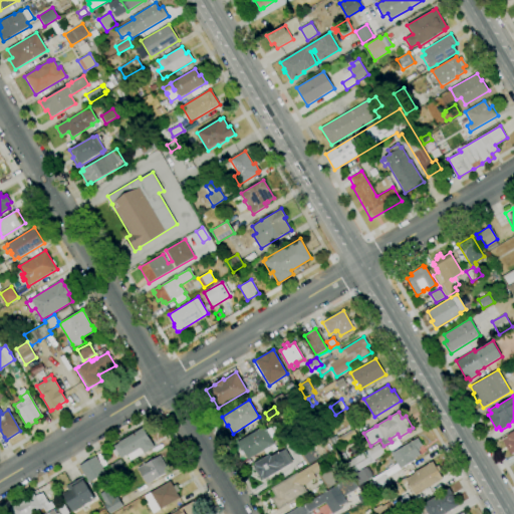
[(281,436),(277,429),(284,425),(288,432),(281,436)]
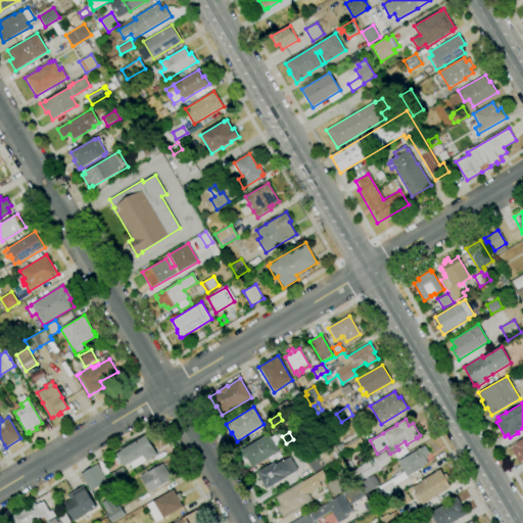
[(252,468),(242,449),(270,433),(280,452),(252,468)]
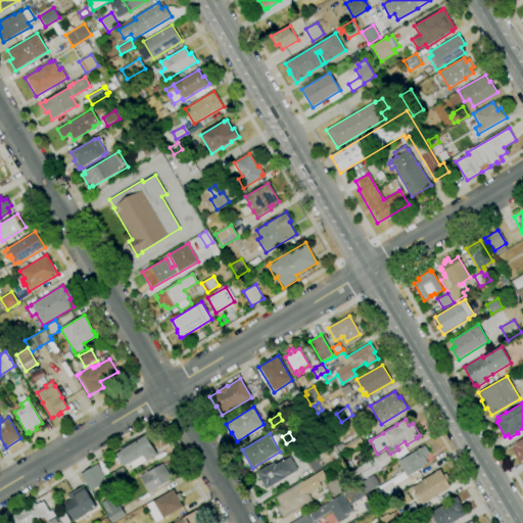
[(133,469),(130,464),(129,464),(128,464),(124,466),(121,462),(117,464),(114,459),(117,457),(115,454),(121,450),(146,435),(157,455),(146,461),(133,469)]
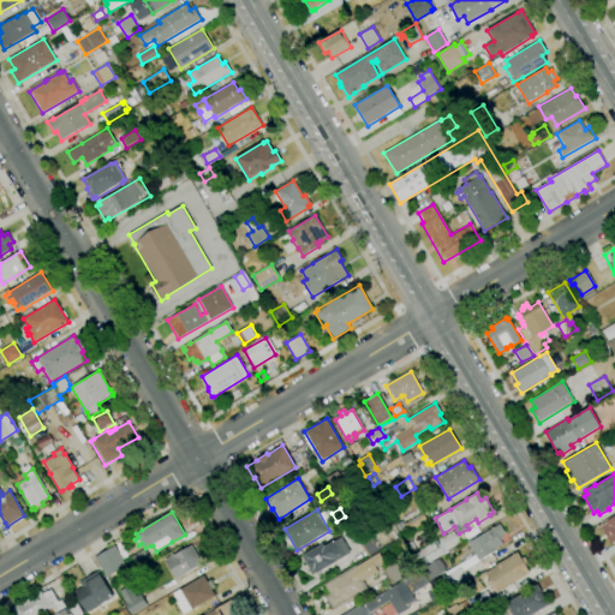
[(408,533),(404,525),(423,513),(428,521),(408,533)]
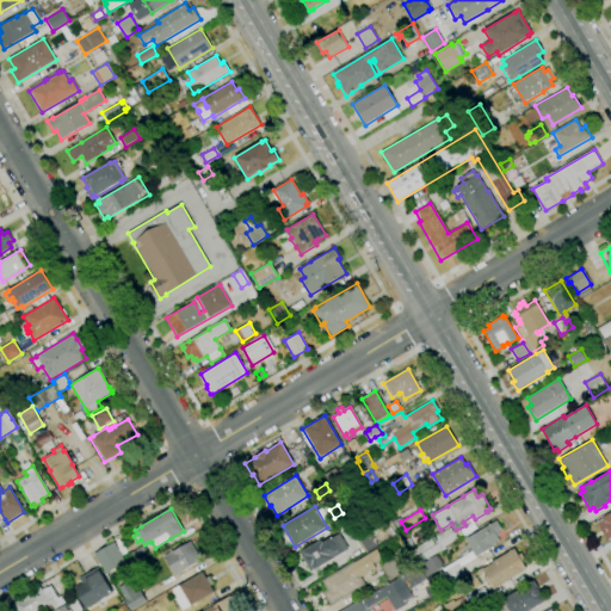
[(610,538),(608,541),(597,523),(603,519),(603,518),(610,512),(610,538)]
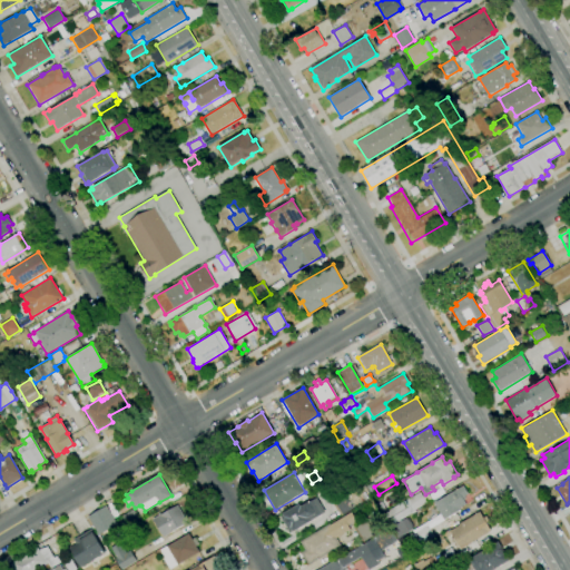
[(411,536),(414,533),(413,531),(440,514),(433,503),(463,485),(468,494),(465,495),(465,500),(464,501),(465,504),(459,509),(460,510),(429,529),(434,537),(418,547),(411,536)]
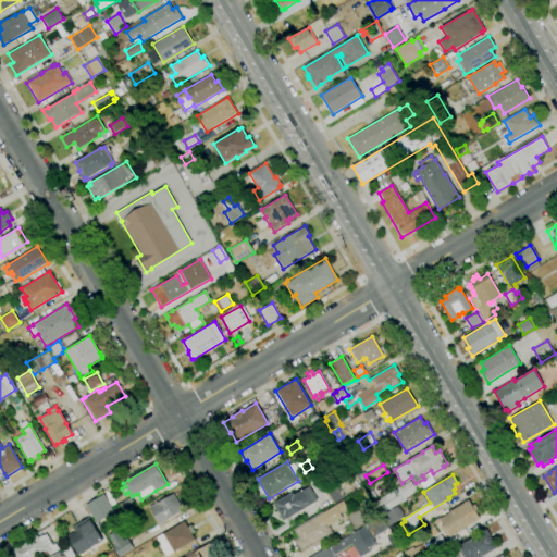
[(382,514),(375,502),(398,487),(399,487),(410,481),(417,492),(405,499),(382,514)]
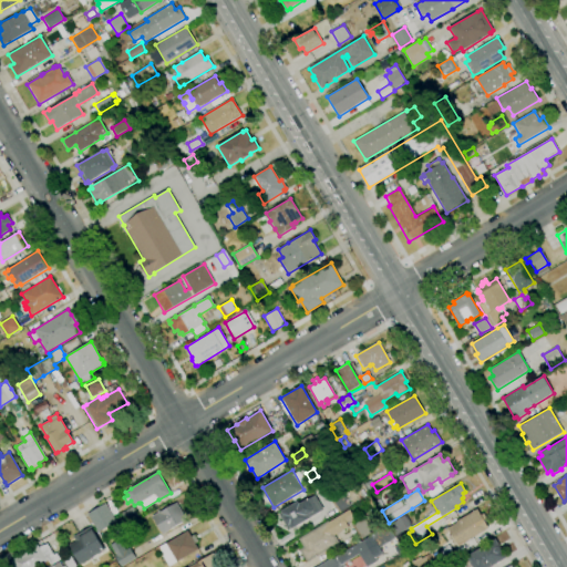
[(339,513),(330,501),(341,492),(350,505),(339,513)]
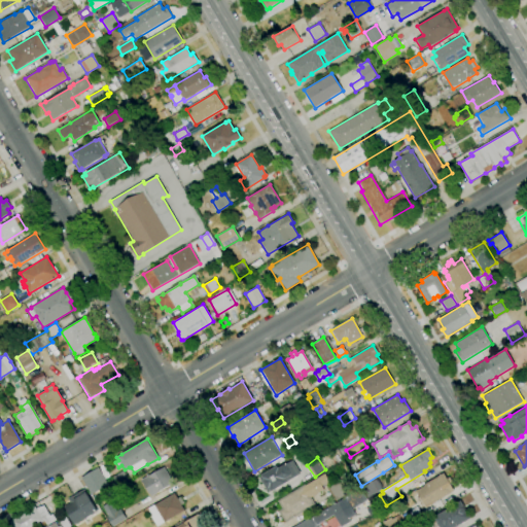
[(268,492),(259,478),(261,477),(261,475),(276,466),(278,468),(285,464),(292,460),(301,473),(271,491),(271,490),(268,492)]
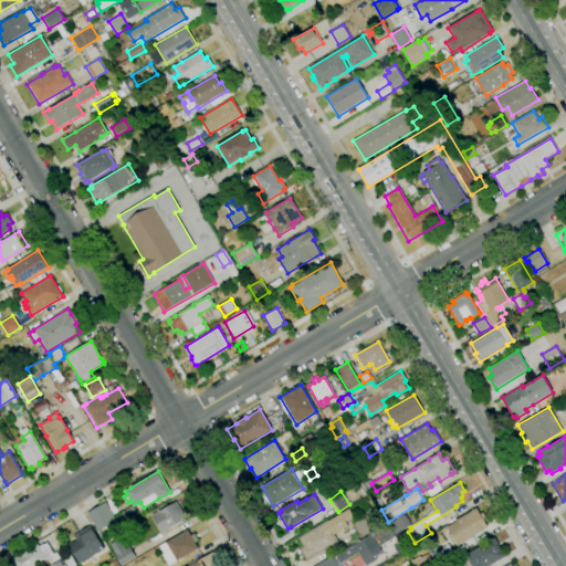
[(161,534),(152,515),(157,512),(158,512),(176,502),(186,519),(168,530),(161,534)]
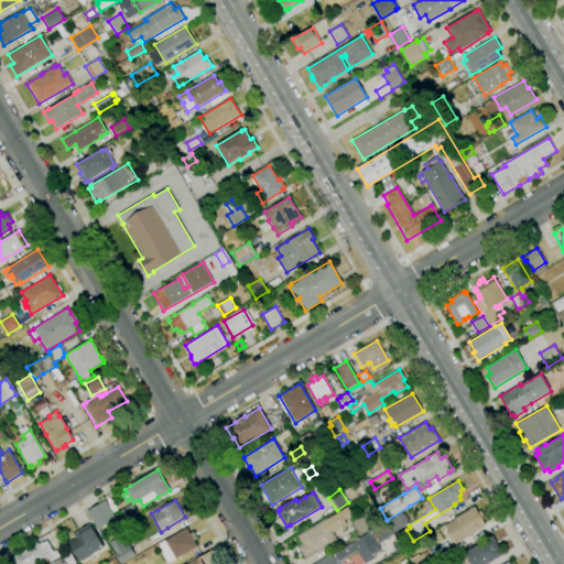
[(97,529),(87,511),(105,501),(115,519),(97,529)]
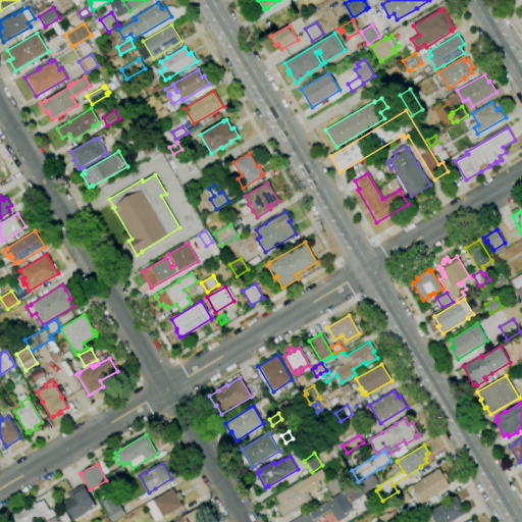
[(116,482),(111,473),(122,466),(127,475),(116,482)]
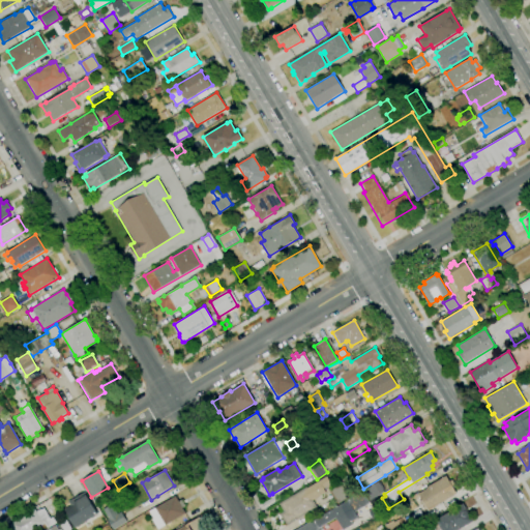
[(429,510),(418,494),(428,489),(427,488),(446,475),(450,482),(452,480),(455,487),(453,488),(457,494),(429,510)]
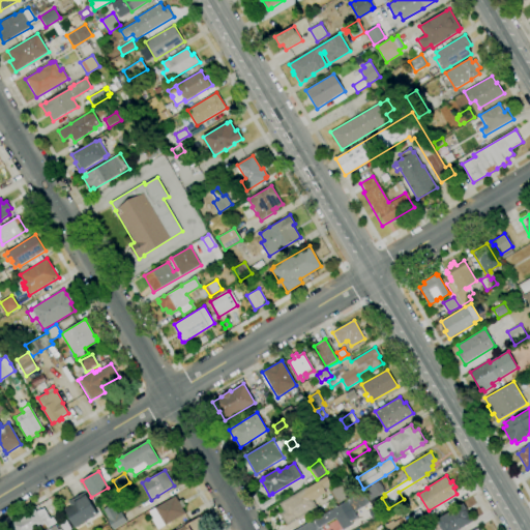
[(287,526),(280,514),(284,511),(280,504),(306,488),(306,489),(326,476),(331,483),(323,489),(325,493),(313,500),(317,507),(287,526)]
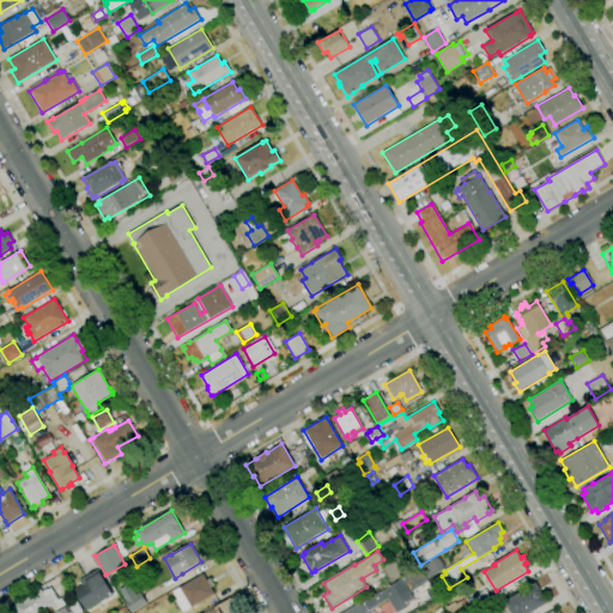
[(428,580),(420,568),(422,566),(436,557),(437,558),(439,557),(445,568),(443,569),(428,580)]
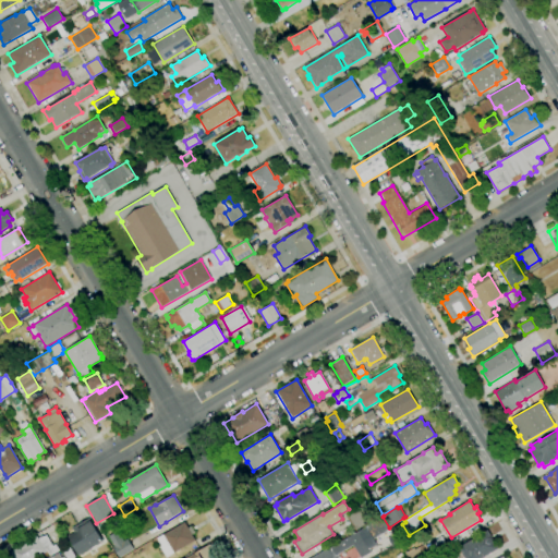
[(354,531),(347,518),(358,510),(366,523),(354,531)]
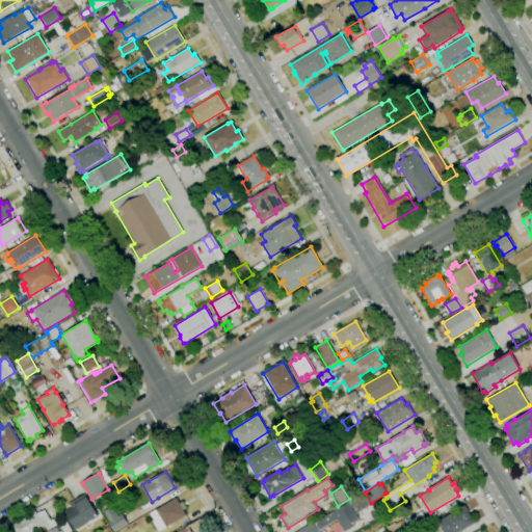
[(75,530),(64,511),(71,507),(69,504),(85,494),(87,497),(86,497),(98,516),(75,530)]
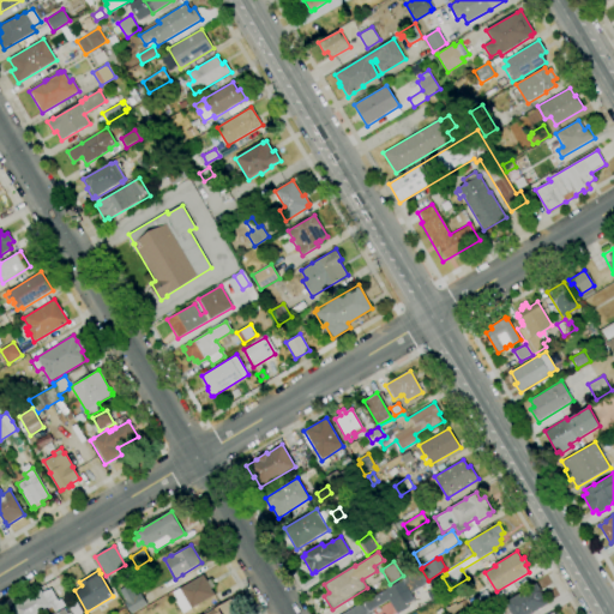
[(410,593),(402,578),(405,576),(407,577),(420,570),(427,583),(410,593)]
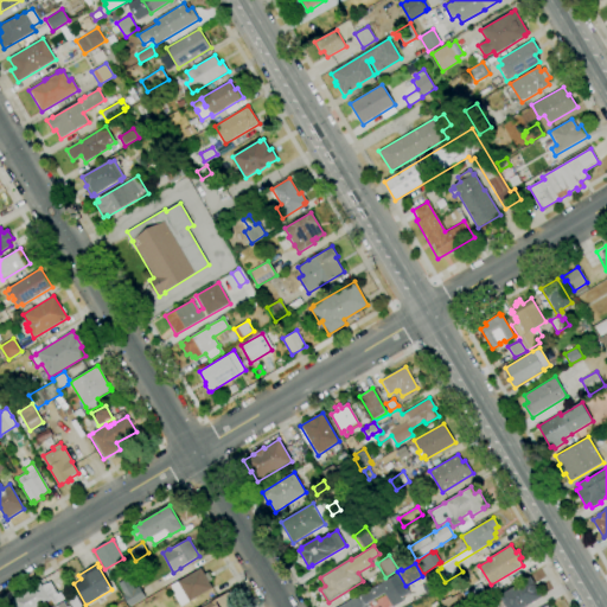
[(181,606),(174,595),(176,594),(171,586),(200,568),(204,574),(208,572),(212,580),(209,581),(212,588),(181,606)]
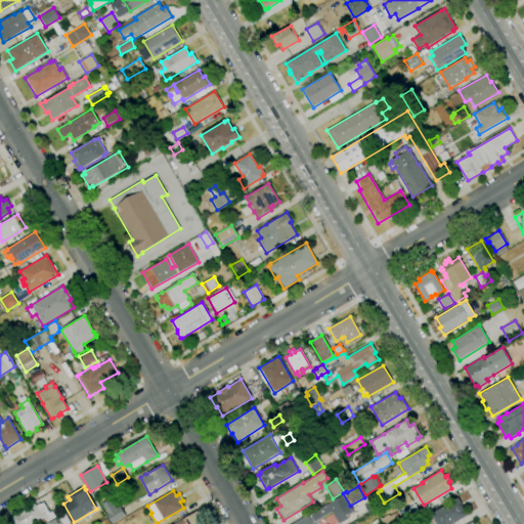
[(343,494),(353,512),(347,516),(349,519),(340,523),(338,523),(331,512),(314,523),(292,523),(309,514),(309,515),(343,494)]
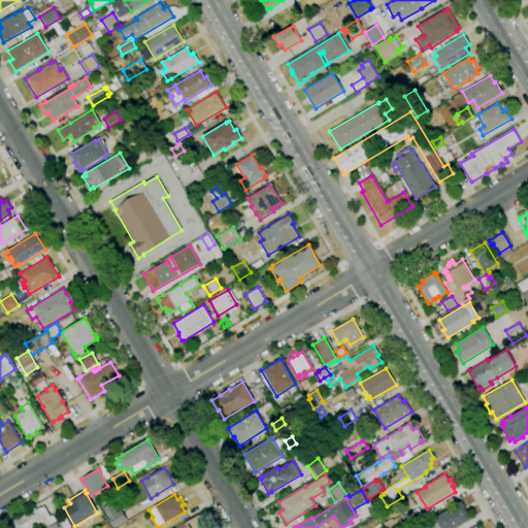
[(456,527),(439,527),(437,527),(432,527),(430,524),(435,521),(434,519),(461,501),(472,519),(456,527)]
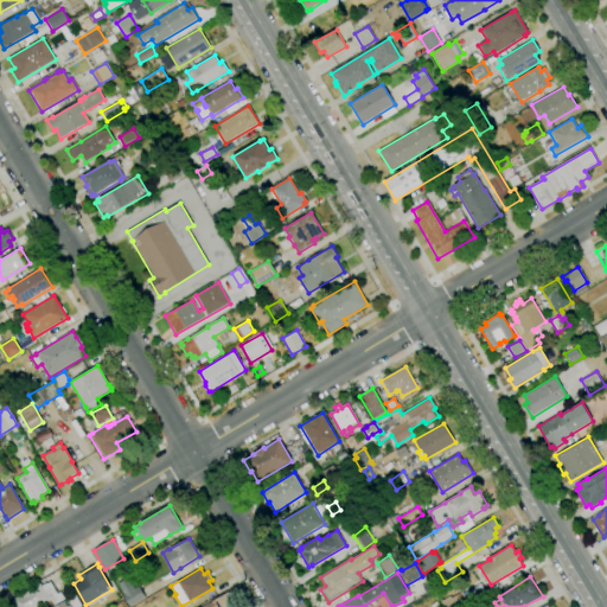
[(129,606),(122,596),(125,595),(117,585),(128,577),(134,588),(139,587),(145,598),(129,606)]
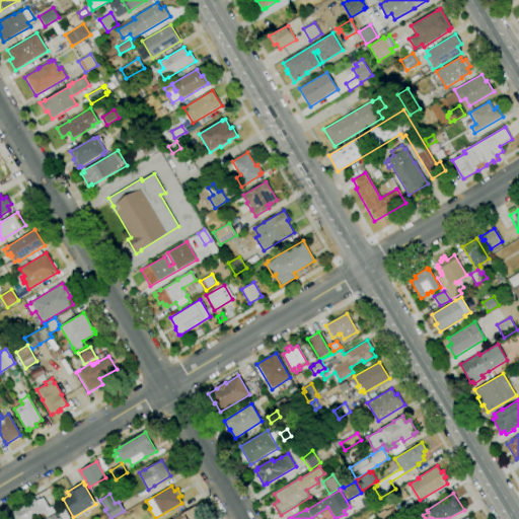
[(387,507),(383,500),(389,496),(393,503),(387,507)]
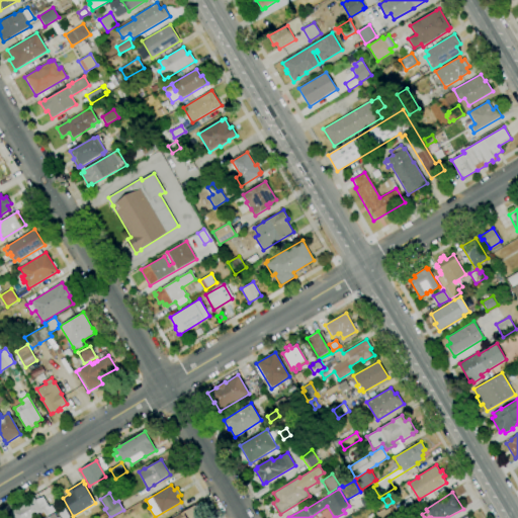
[(12,517),(9,513),(34,498),(35,500),(39,497),(40,498),(42,497),(50,507),(52,506),(55,511),(47,516),(44,512),(33,517),(12,517)]
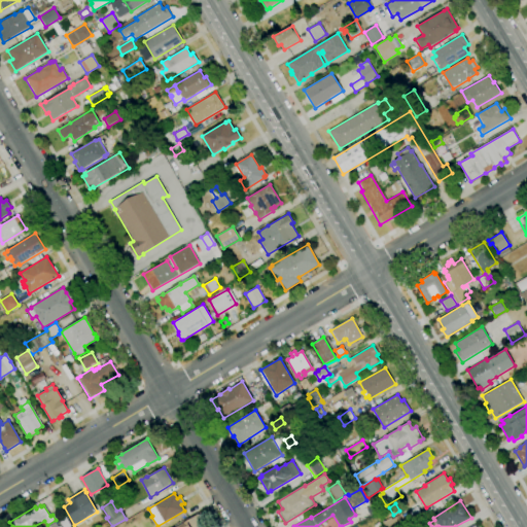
[(412,525),(405,514),(416,506),(422,518),(412,525)]
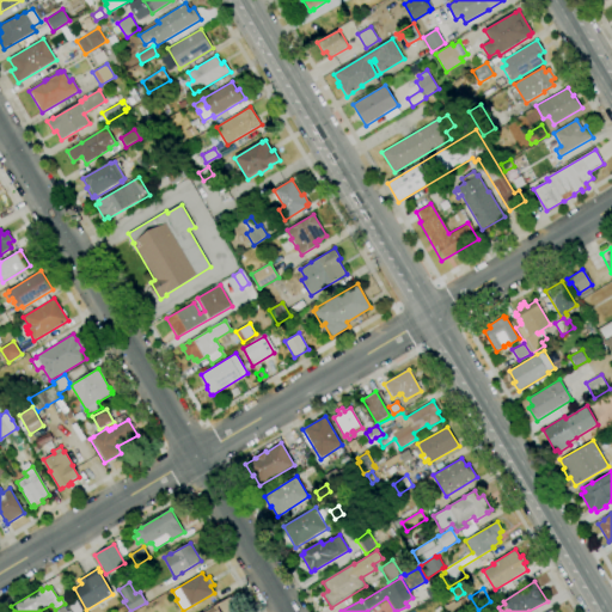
[(202,611),(230,597),(238,611),(202,611)]
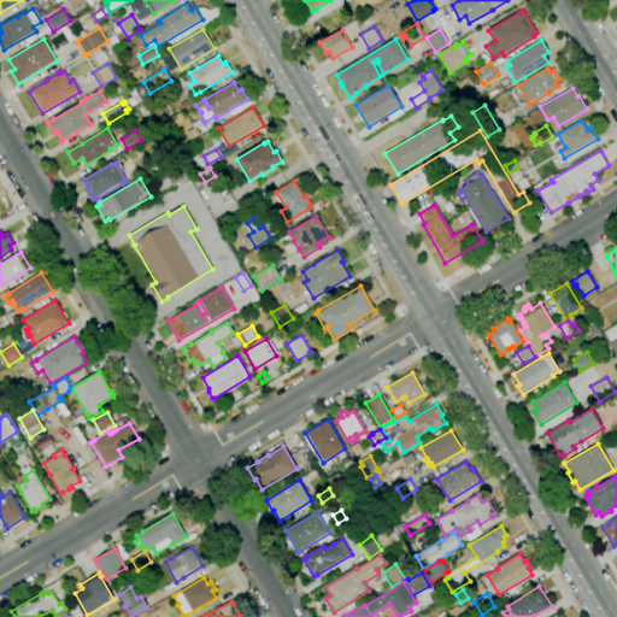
[(476,616),(450,616),(447,612),(457,606),(458,607),(470,601),(479,616),(476,616)]
